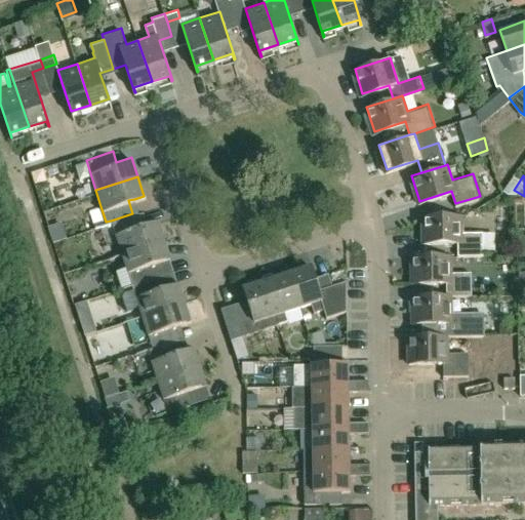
[(117,239),(121,252),(164,239),(157,218),(147,222),(142,224),(137,211),(132,213),(111,221),(117,239)]
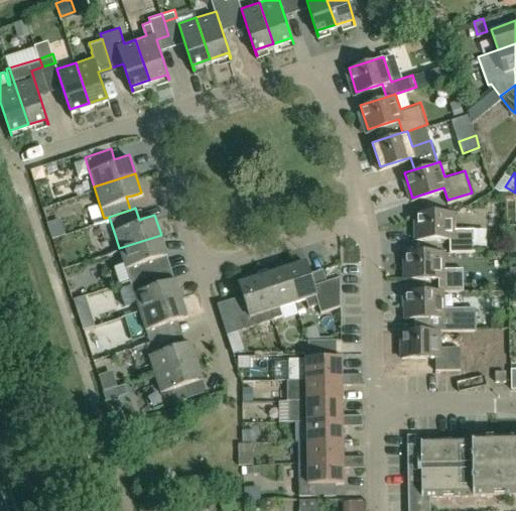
[(448,250),(475,250),(475,226),(453,226),(453,210),(416,211),(417,238),(448,237),(448,250)]
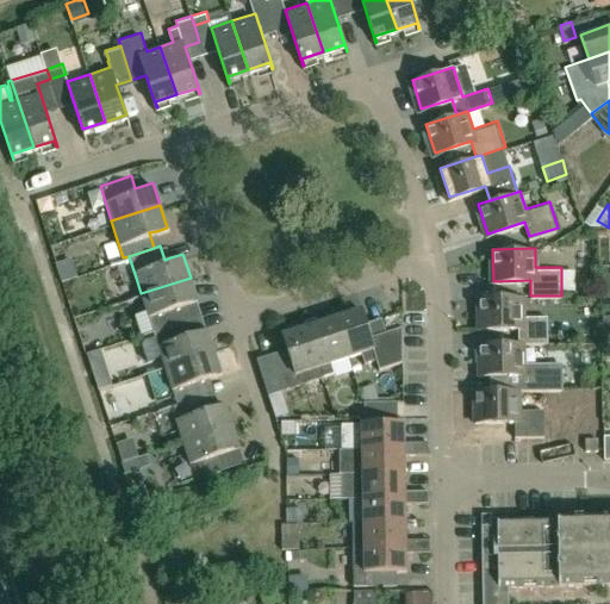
[(163,325),(159,310),(197,298),(191,278),(141,293),(153,328),(163,325)]
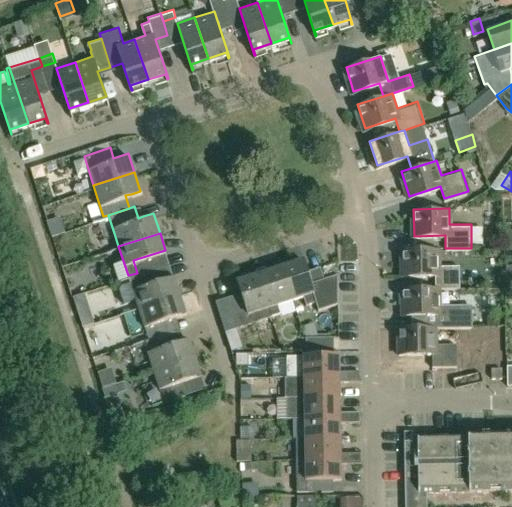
[(435,275),(435,287),(439,287),(460,287),(459,264),(439,264),(438,248),(402,249),(402,275),(435,275)]
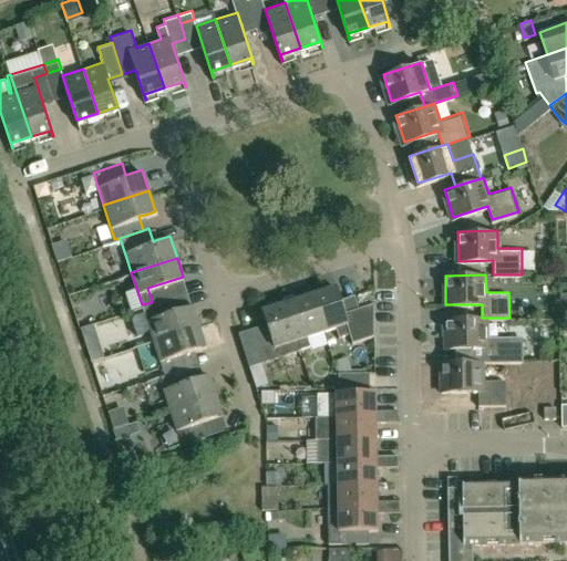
[(310,292),(321,329),(334,324),(338,334),(349,331),(352,340),(373,333),(372,301),(343,311),(334,284),(310,292)]
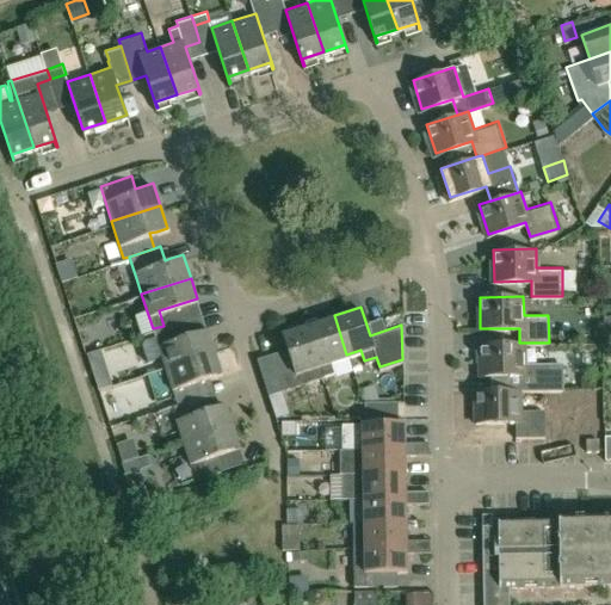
[(306,325),(322,375),(335,370),(332,359),(346,355),(334,315),(306,325)]
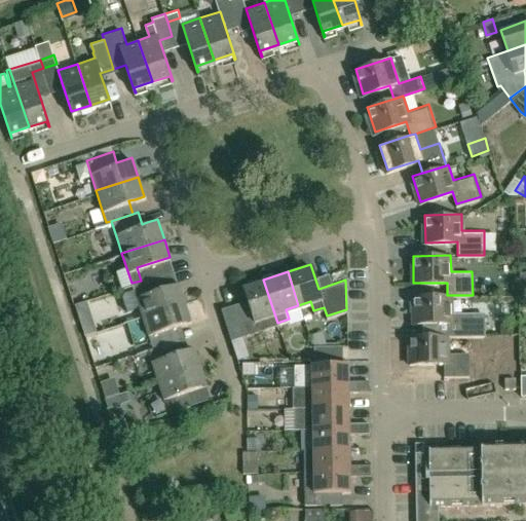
[(139,304),(142,314),(184,301),(178,282),(151,291),(147,278),(141,281),(132,283),(134,288),(123,291),(121,295),(126,309),(139,304)]
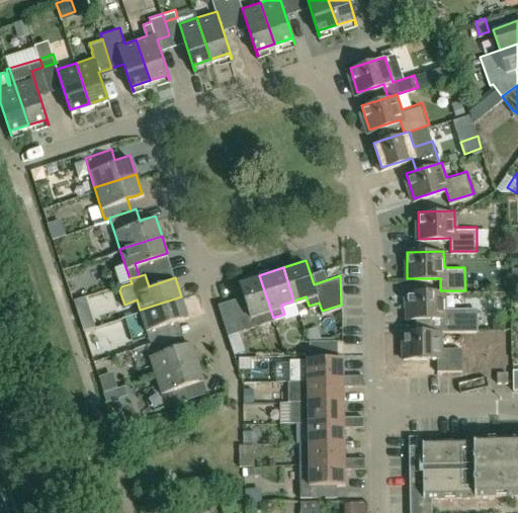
[(273,318),(259,275),(239,282),(243,292),(217,302),(228,333),(273,318)]
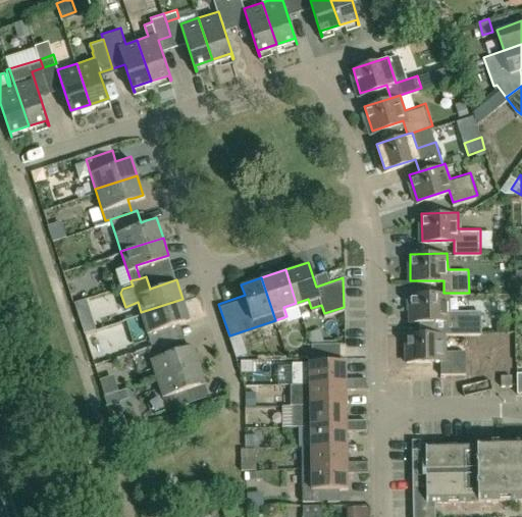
[(444,293),(411,294),(411,319),(445,318),(445,332),(470,331),(470,308),(448,308),(448,293),(444,293)]
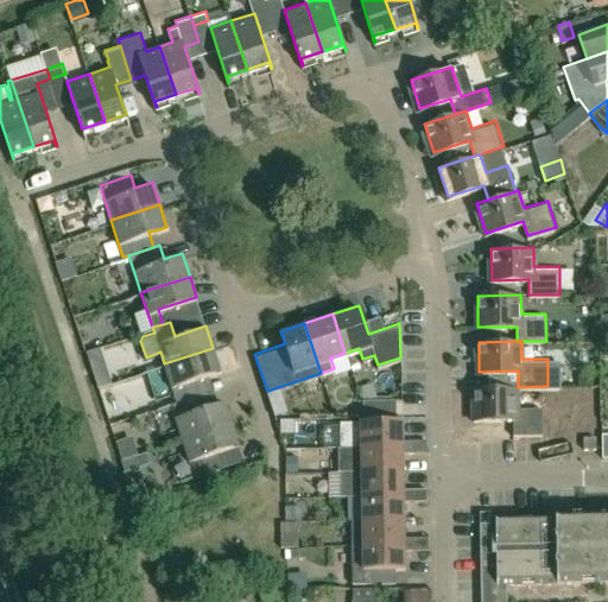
[(100,344),(87,349),(90,361),(105,356),(100,344)]
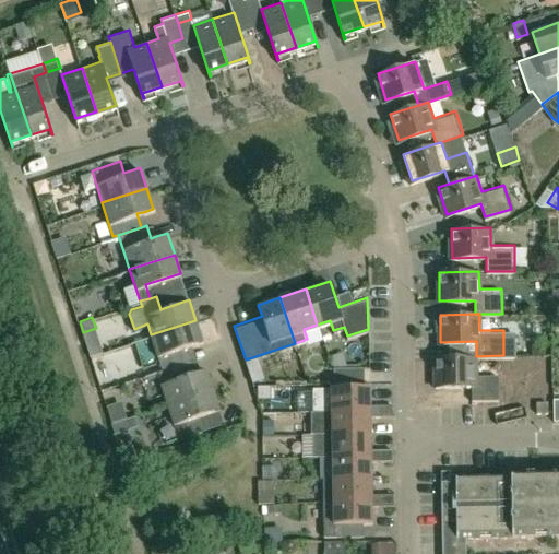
[(170,364),(166,352),(202,340),(195,320),(151,334),(162,367),(165,365),(170,364)]
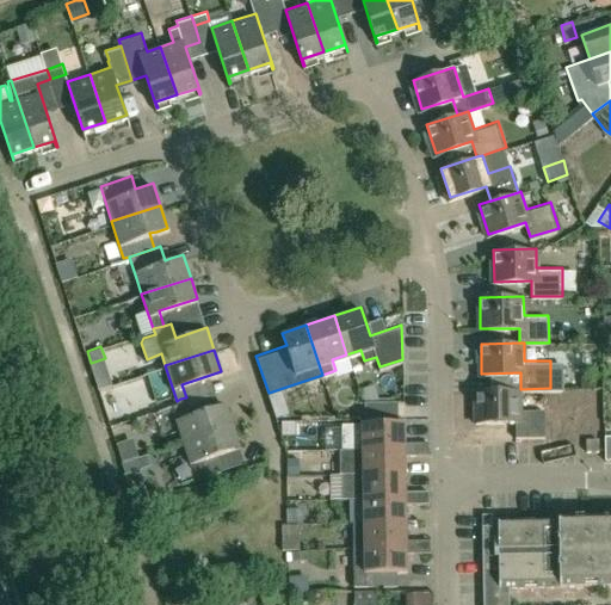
[(519,389),(475,389),(476,421),(516,420),(516,434),(545,434),(545,407),(520,407),(519,389)]
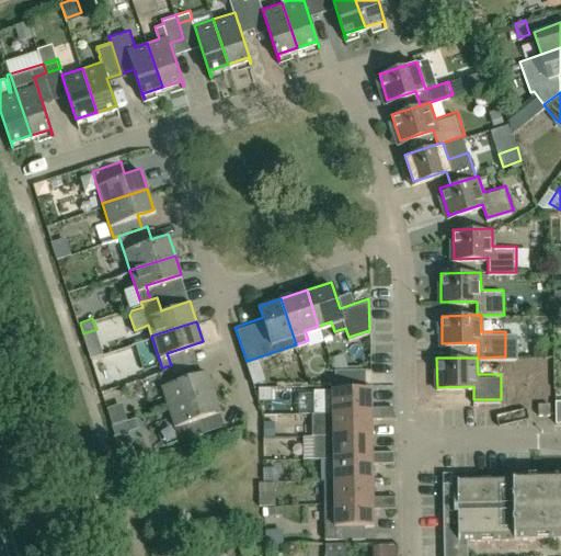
[(364,365),(334,366),(334,382),(365,381),(364,365)]
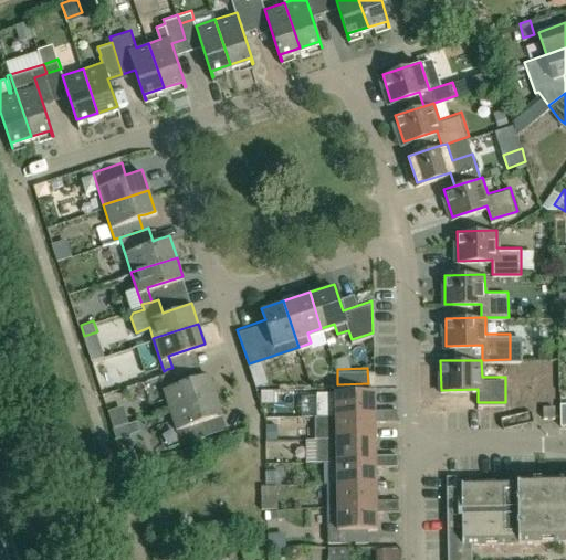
[(169,407),(215,392),(208,372),(171,383),(167,369),(164,371),(142,378),(149,402),(166,397),(169,407)]
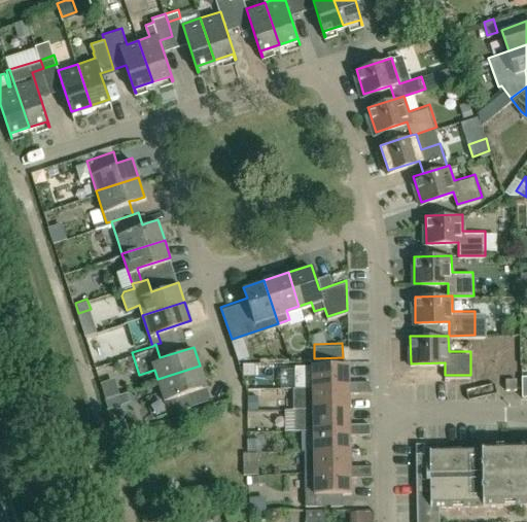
[(255,373),(255,360),(242,360),(243,373),(255,373)]
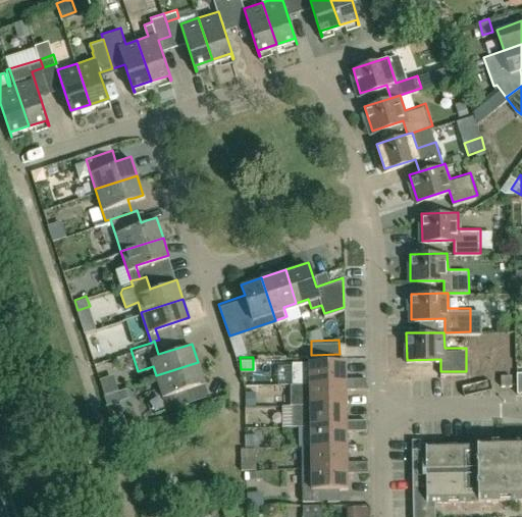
[(293,382),(309,381),(344,381),(345,375),(344,359),(293,360),(293,382)]
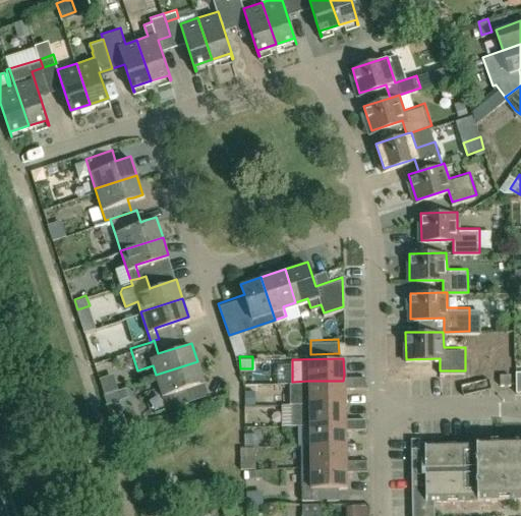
[(177,389),(204,380),(197,361),(156,375),(159,384),(142,389),(150,410),(181,400),(177,389)]
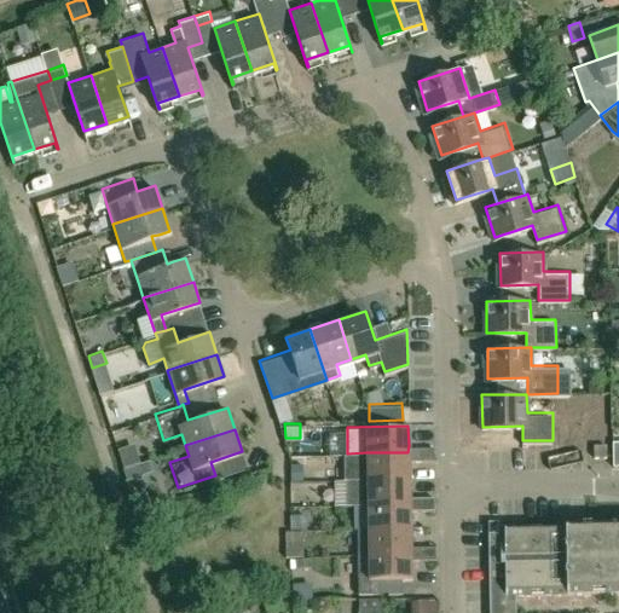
[(606,441),(594,443),(594,455),(606,454),(606,441)]
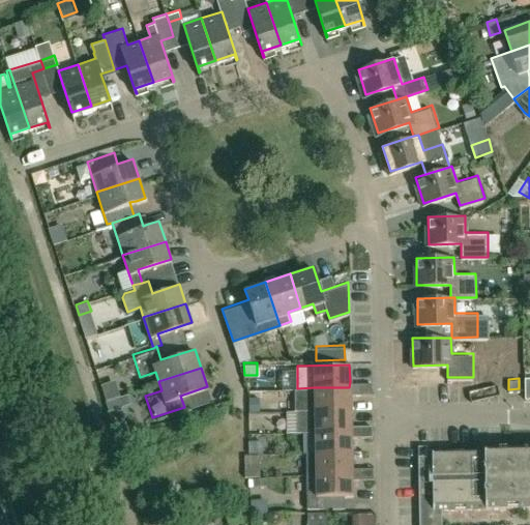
[(370,380),(359,381),(359,391),(370,391),(370,380)]
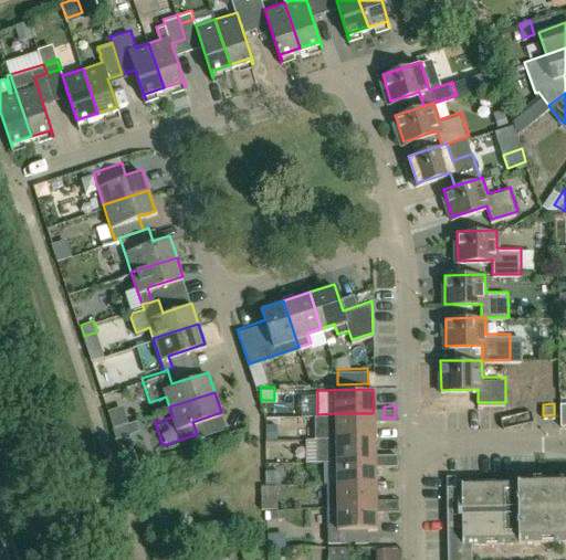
[(384,407),(374,407),(373,413),(335,413),(336,436),(374,435),(374,418),(384,418),(384,407)]
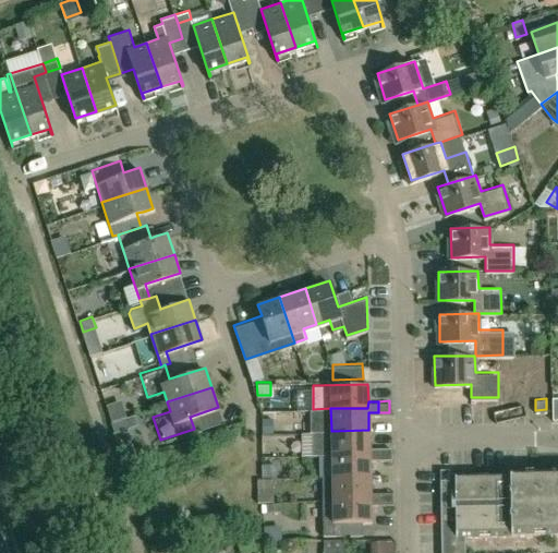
[(313,453),(331,453),(368,453),(368,445),(368,430),(331,431),(313,431),(313,453)]
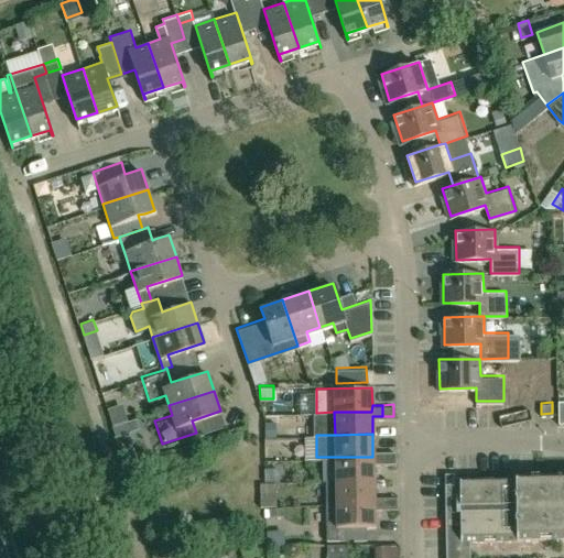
[(383,449),(372,449),(372,457),(335,457),(335,479),(373,479),(373,461),(383,461),(383,449)]
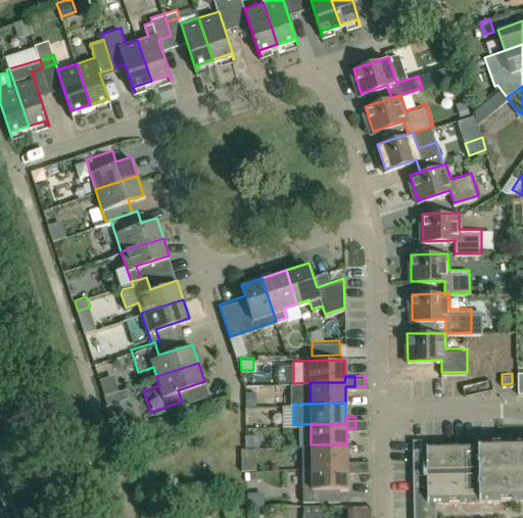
[(366,417),(355,417),(355,428),(366,428),(366,417)]
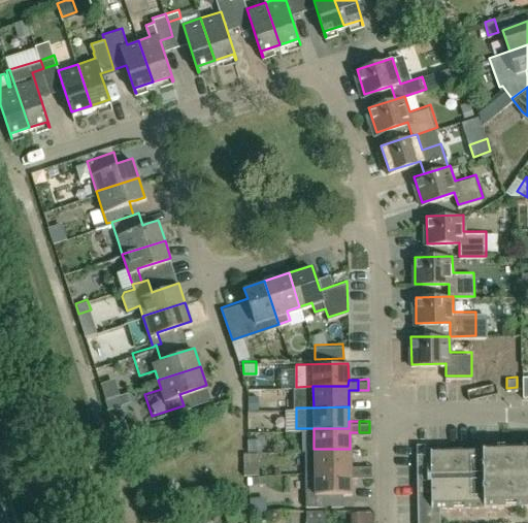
[(527,445),(416,447),(416,522),(438,522),(438,505),(527,503),(527,445)]
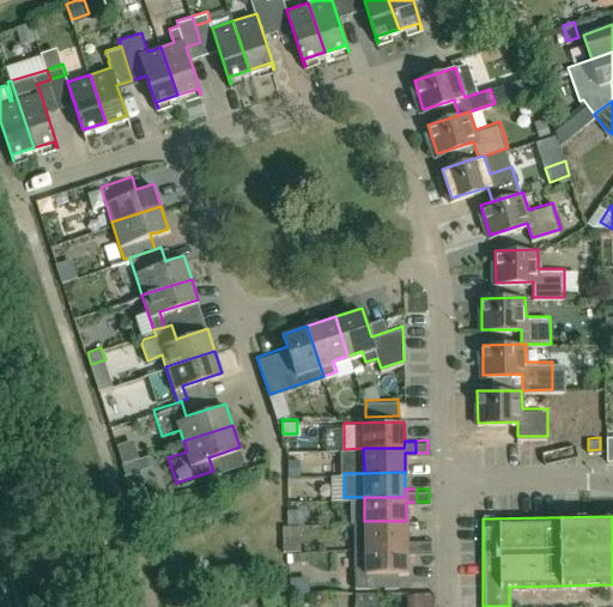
[(353,522),(353,546),(406,546),(406,538),(406,521),(364,521),(364,522),(353,522)]
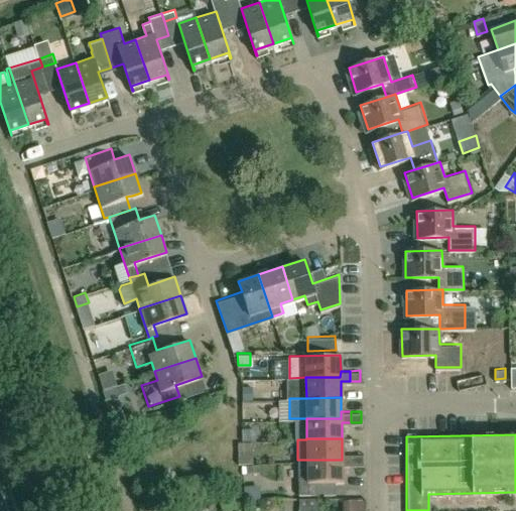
[(342,460),(297,460),(298,493),(335,492),(335,480),(343,480),(343,464),(352,464),(351,453),(342,453),(342,460)]
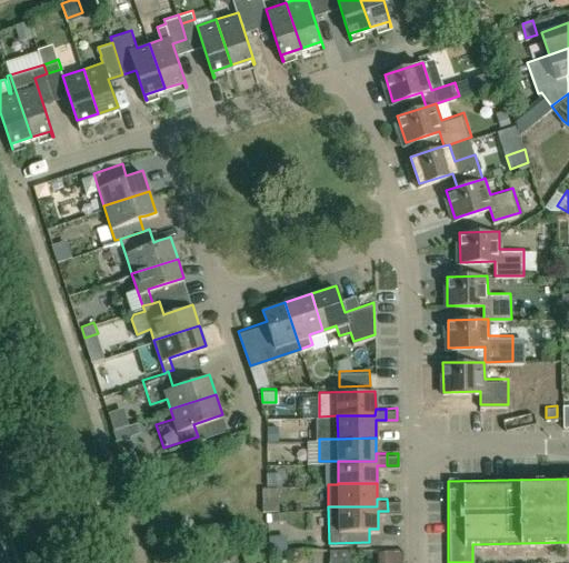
[(398,499),(387,499),(388,511),(399,511),(398,499)]
